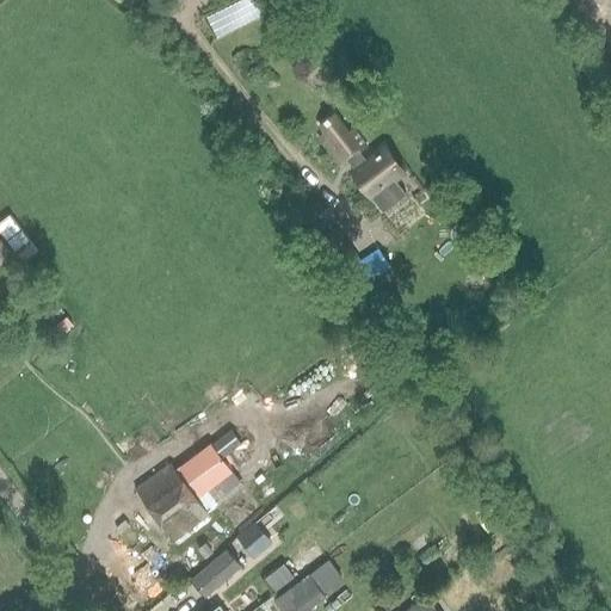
[(319,136),(340,164),(346,159),(353,170),(351,172),(369,196),(370,195),(382,209),(403,193),(405,195),(405,193),(393,178),(401,171),(383,147),(366,160),(358,150),(364,146),(351,129),(346,133),(332,113),(319,124),(325,131),(319,136)]
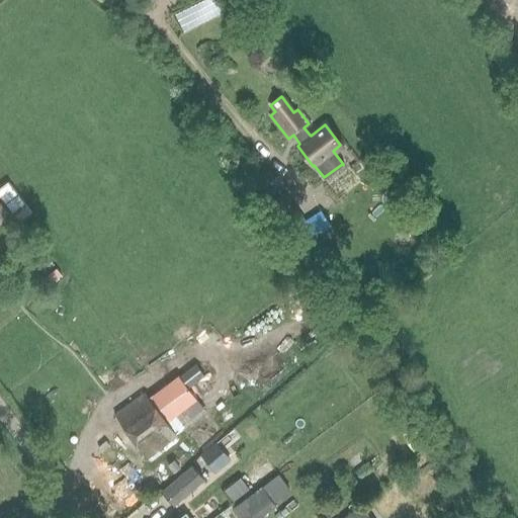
[(310,211),(285,190),(270,201),(290,219),(308,242),(331,225),(319,209),(312,214),(310,211)]
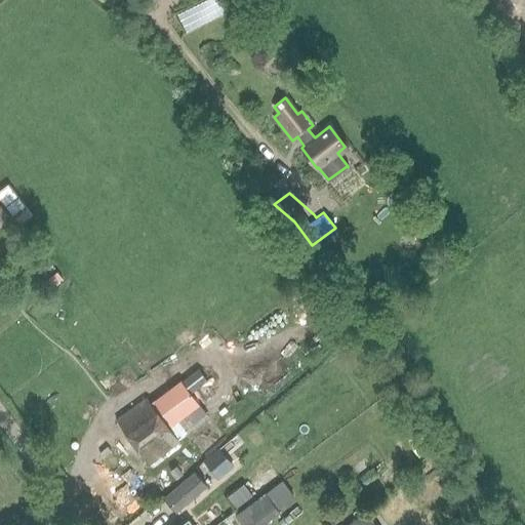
[(57,272),(47,279),(52,285),(63,278),(57,272)]
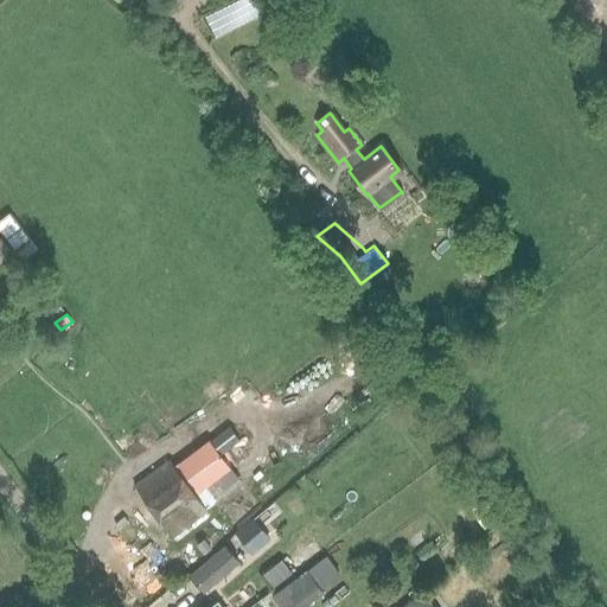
[(229,427),(210,442),(219,454),(238,440),(229,427)]
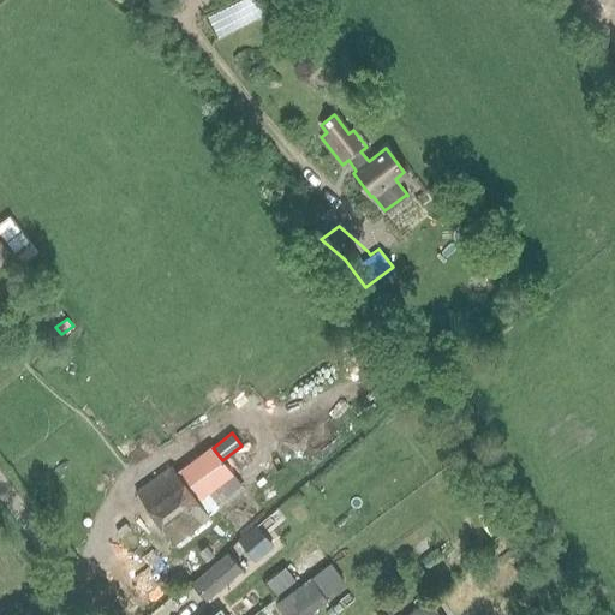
[(197,502),(178,473),(172,465),(136,491),(174,544),(209,518),(197,502)]
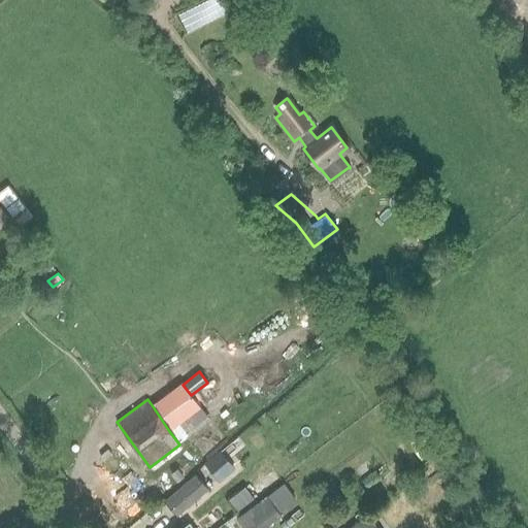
[(235,470),(220,451),(202,464),(219,484),(235,470)]
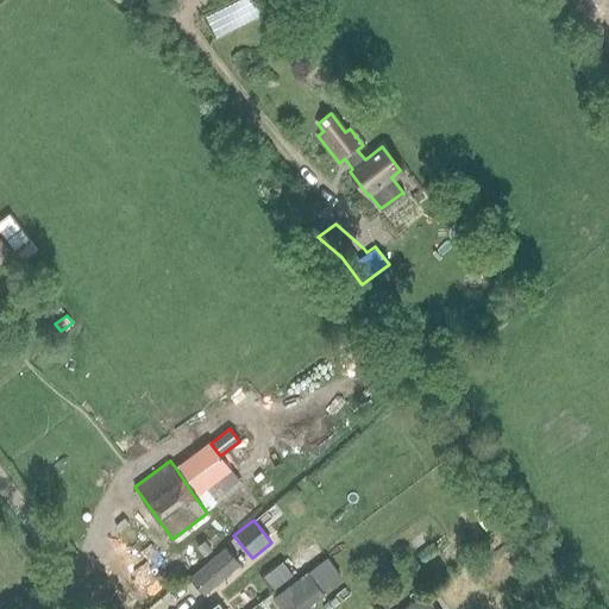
[(196,547),(203,557),(212,551),(205,540),(196,547)]
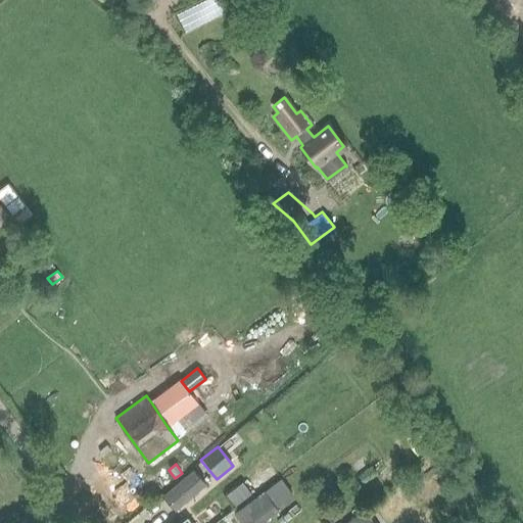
[(205,486),(194,472),(162,496),(174,511),(205,486)]
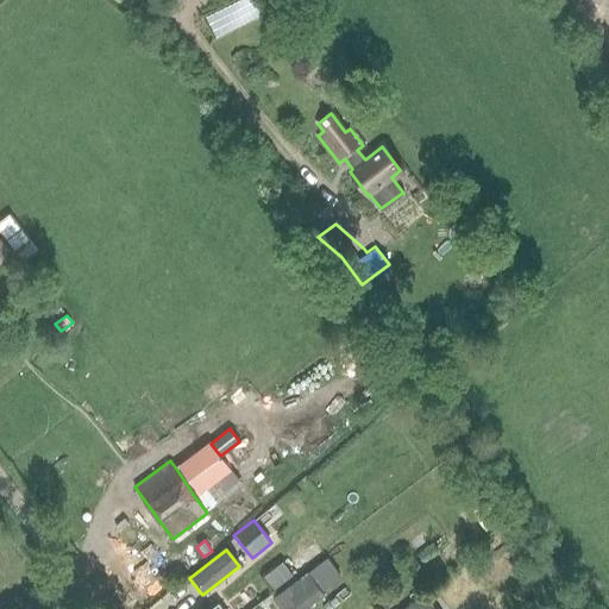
[(340,576),(327,558),(271,598),(278,608),(296,608),(320,592),(340,576)]
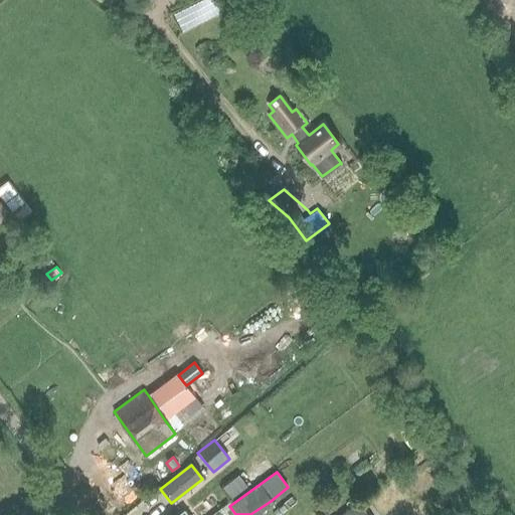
[(228,497),(247,486),(240,474),(221,484),(228,497)]
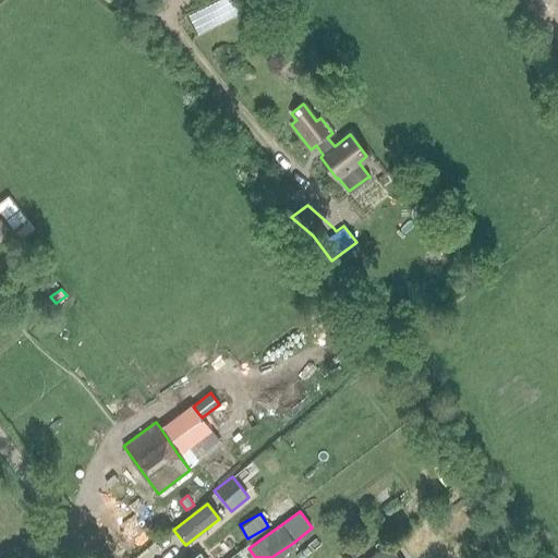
[(398,557),(387,544),(367,557),(398,557)]
